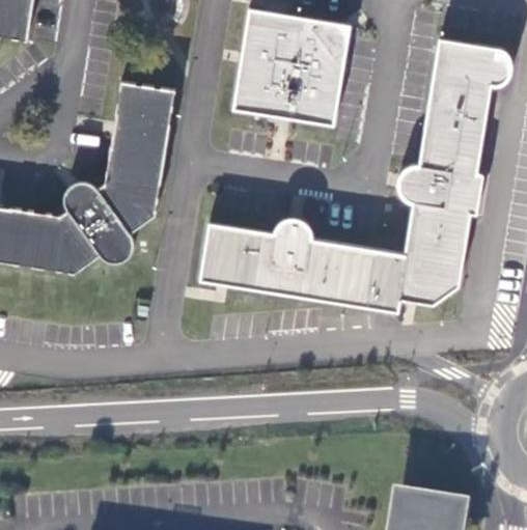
[(0,37),(28,43),(34,0),(0,0),(0,37)]
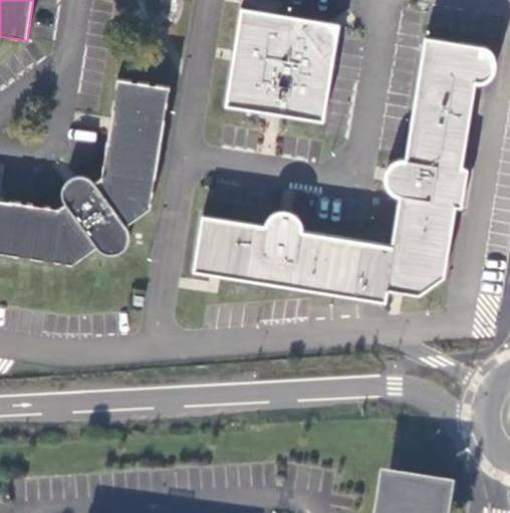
[(243,10),(228,104),(270,111),(321,118),(332,59),(328,54),(335,46),(337,34),(329,23),(318,20),(313,21),(308,24),(306,20),(243,10)]
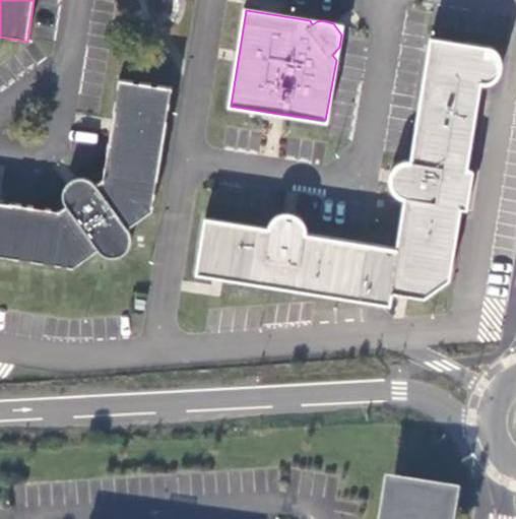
[(205,218),(197,274),(389,305),(393,295),(425,296),(449,277),(460,206),(465,207),(472,172),(466,170),(478,82),(484,83),(489,82),(494,79),(497,76),(499,71),(499,66),(498,62),(495,58),(491,56),(485,55),(485,48),(433,40),(413,161),(407,160),(401,161),(396,165),(392,170),(390,175),(391,181),(393,187),(396,191),(400,195),(406,198),(398,249),(306,235),(306,230),(304,224),(300,219),(296,216),(289,214),(284,213),(278,214),(273,217),(270,221),(268,230),(205,218)]
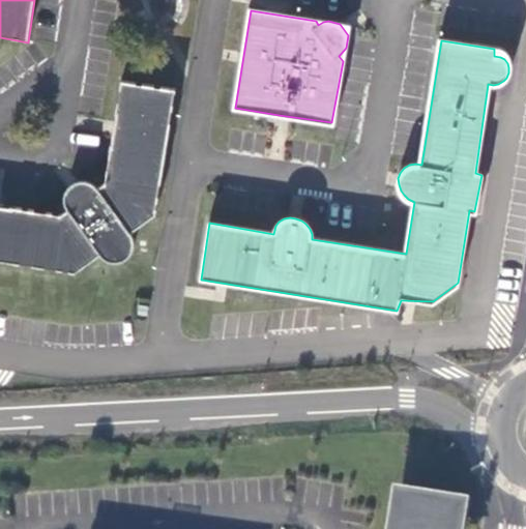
[(155,213),(175,89),(120,80),(112,129),(105,182),(97,186),(93,182),(84,180),(76,180),(69,183),(65,188),(63,194),(64,208),(67,209),(59,214),(0,205),(0,261),(74,272),(98,255),(105,259),(111,263),(121,264),(126,260),(134,250),(134,240),(129,233),(155,213)]
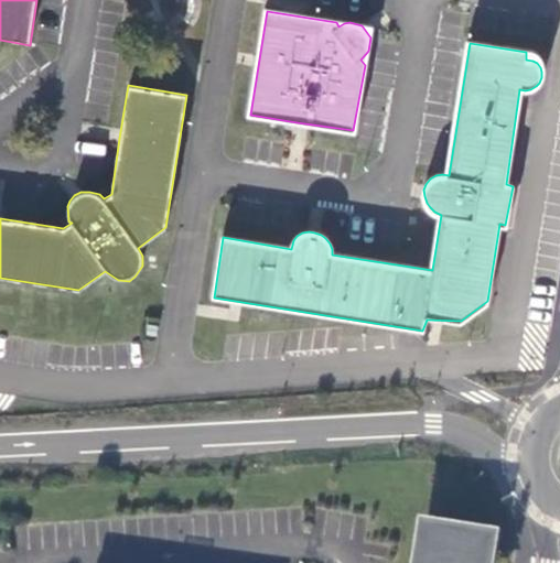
[(483,562),(487,541),(424,531),(418,562),(483,562)]
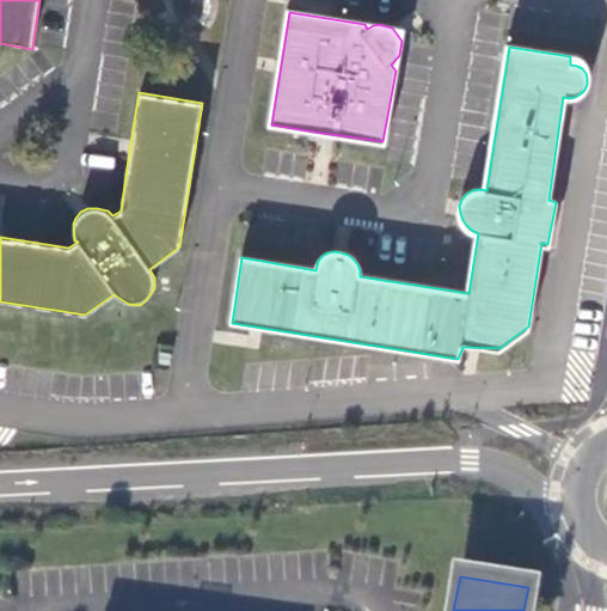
All buildings are outlined.
